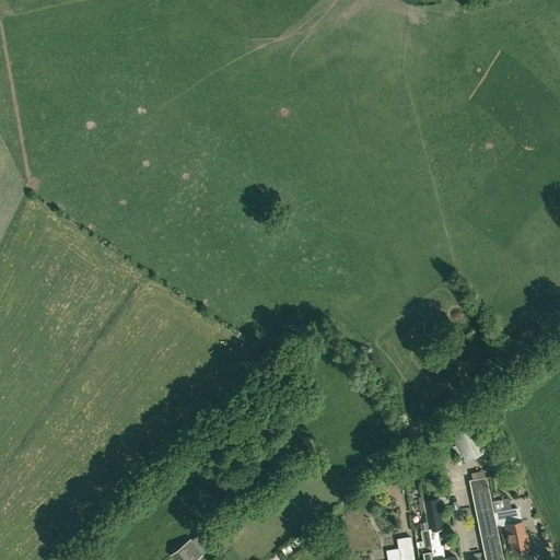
[(486,450),(470,417),(450,427),(465,459),(486,450)]
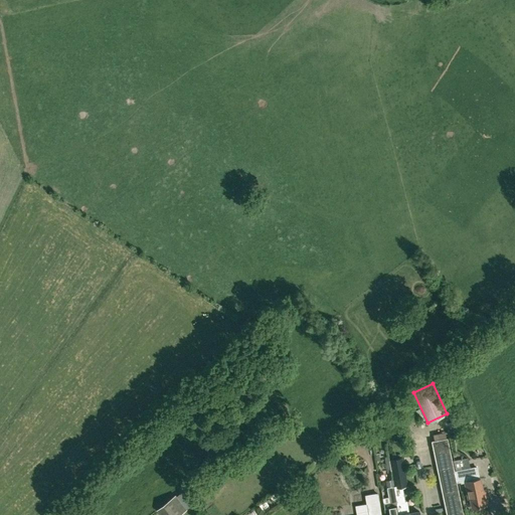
[(463,514),(448,438),(434,441),(432,441),(447,514),(463,514)]
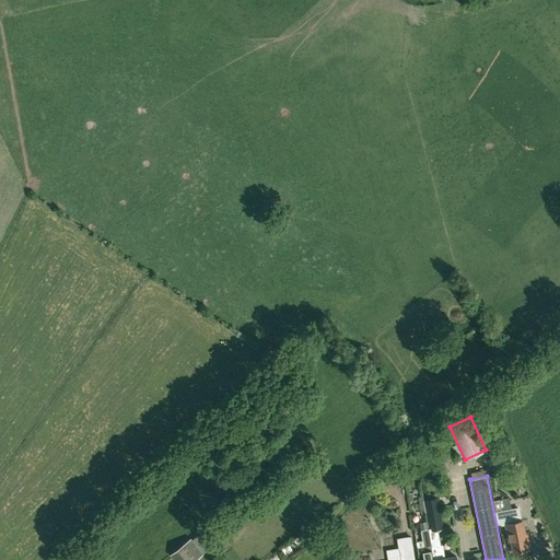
[(430,529),(438,528),(443,527),(440,508),(438,498),(424,499),(427,510),(430,528),(430,529)]
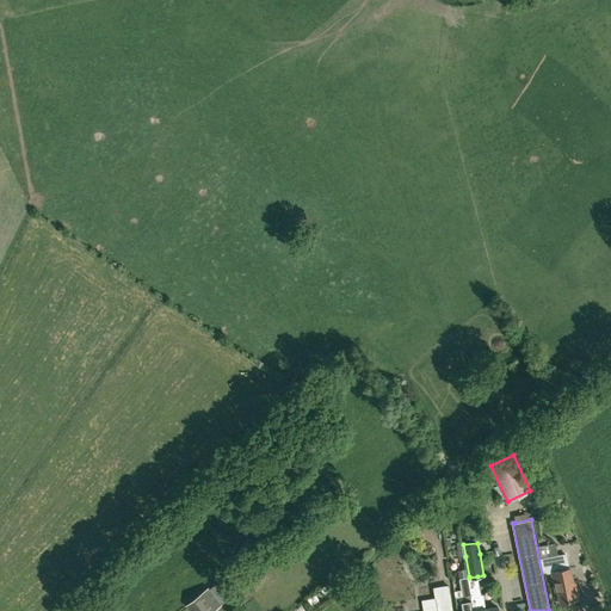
[(566,553),(559,554),(543,557),(547,573),(553,572),(556,591),(559,591),(561,602),(579,598),(575,580),(573,580),(569,567),(568,567),(566,553)]
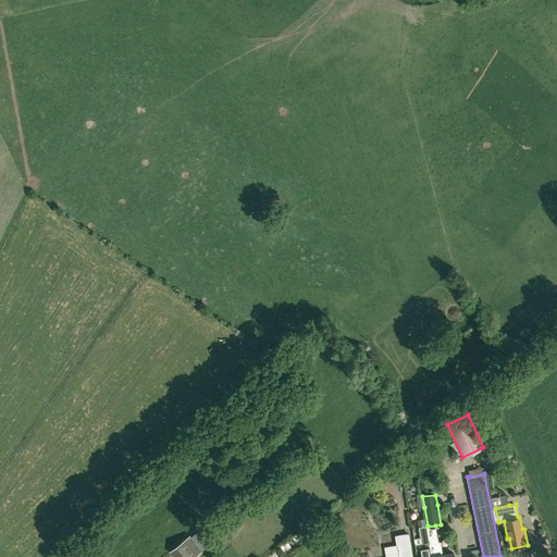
[(426,525),(425,518),(417,520),(419,527),(426,525)]
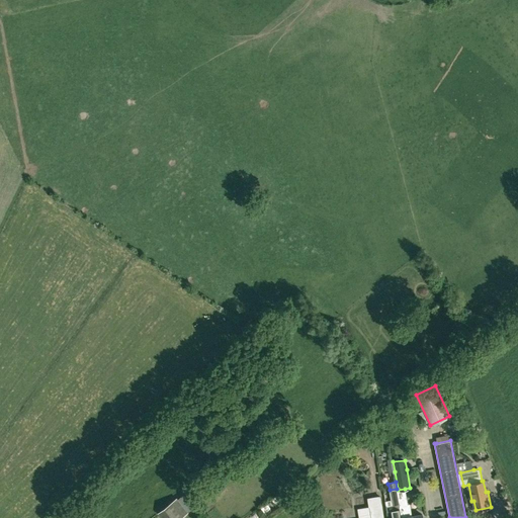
[(386,512),(390,512),(391,517),(401,517),(398,499),(397,489),(390,490),(391,500),(384,501),(386,512)]
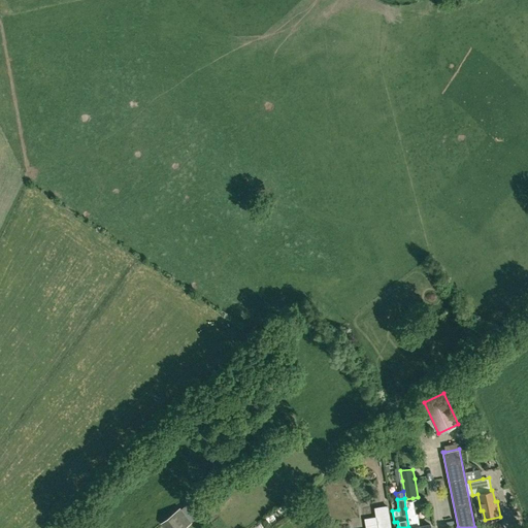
[(191,501),(180,509),(191,522),(201,514),(191,501)]
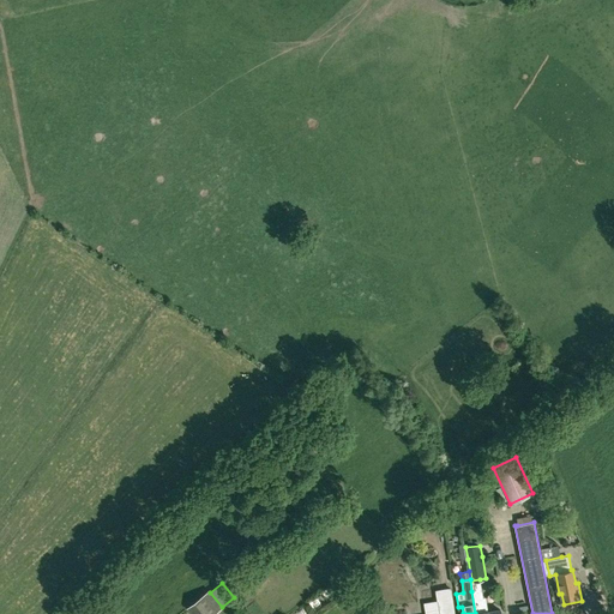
[(439,613),(455,613),(451,589),(437,591),(438,601),(439,613)]
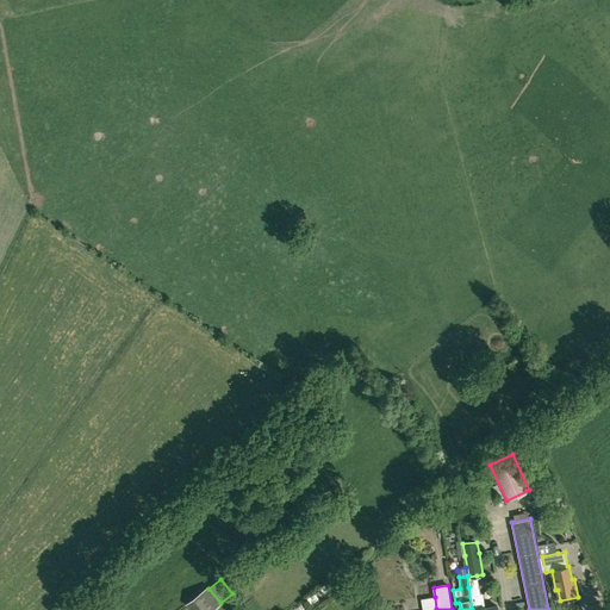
[(485,608),(481,595),(481,593),(479,593),(478,585),(468,587),(472,609),(497,609),(497,605),(487,607),(485,608)]
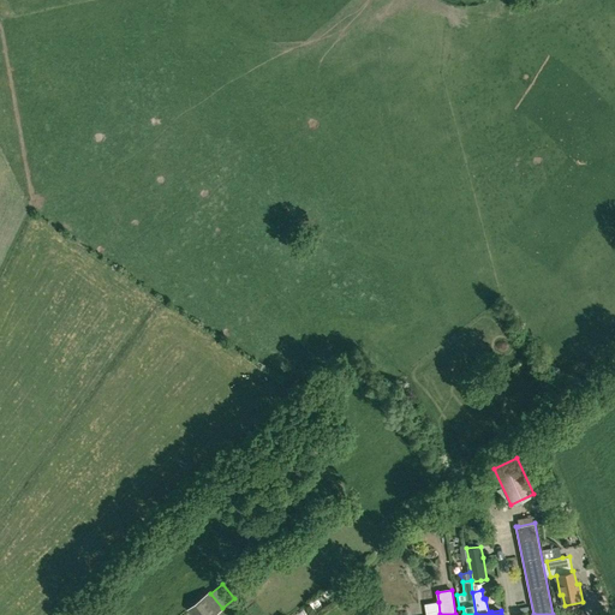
[(208,591),(192,604),(187,609),(191,614),(213,614),(222,608),(210,593),(208,591)]
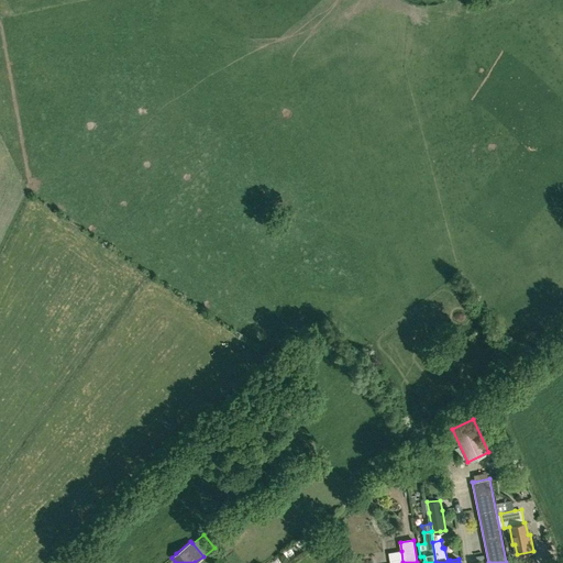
[(403,562),(401,551),(388,553),(389,562),(403,562)]
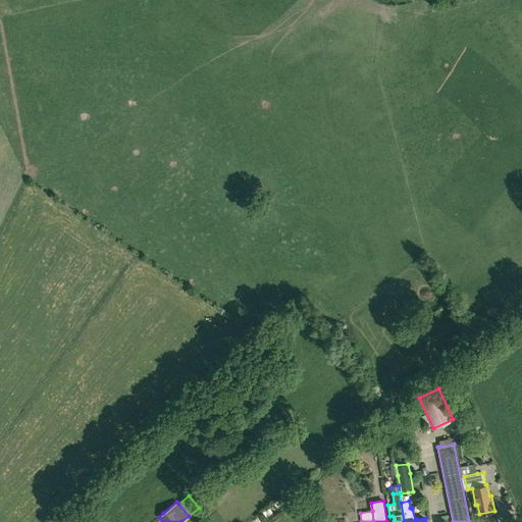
All buildings are outlined.
